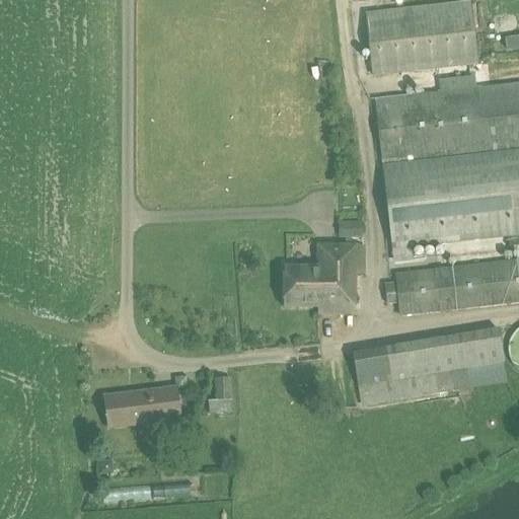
[(365,13),(372,76),(477,65),(470,1),(365,13)]
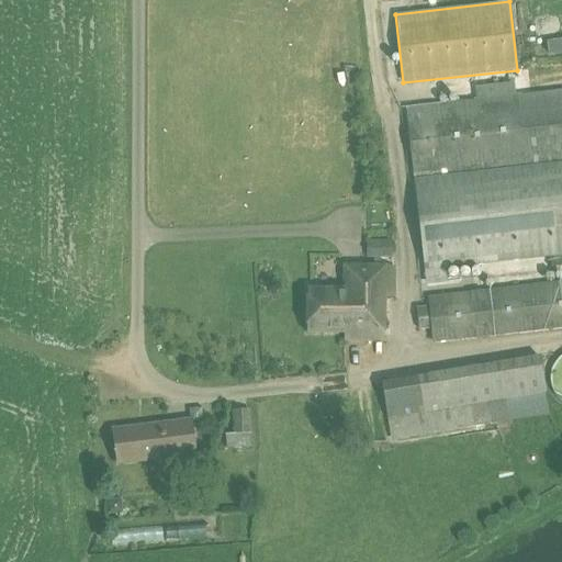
[(561,89),(405,107),(413,177),(561,158),(561,89)]
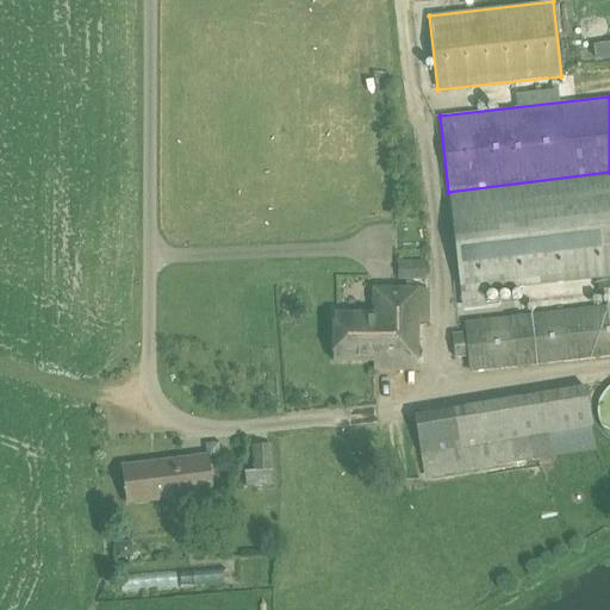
[(454,236),(461,293),(609,277),(609,176),(449,195),(454,236)]
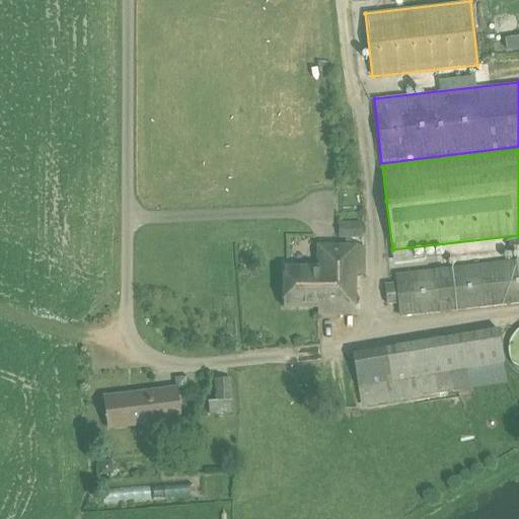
[(318,314),(355,314),(356,272),(363,272),(363,248),(319,247),(319,265),(284,265),(284,307),(318,307),(318,314)]
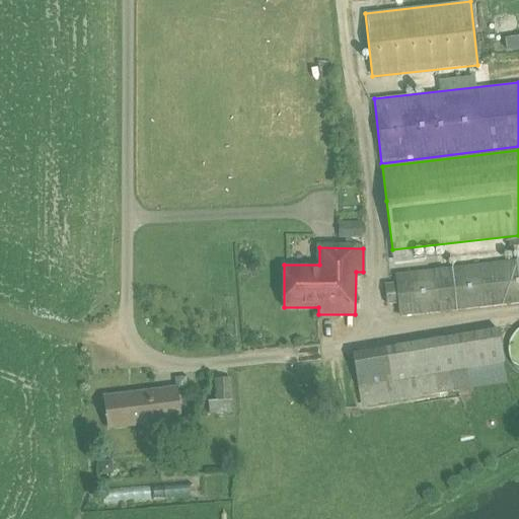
[(518,258),(394,273),(399,317),(518,303),(518,258)]
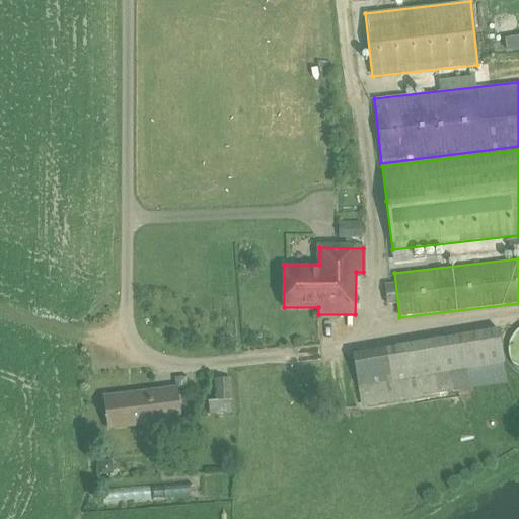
[(508,345),(508,348),(508,350),(508,352),(508,355),(509,357),(510,359),(511,361),(512,363),(513,365),(515,367),(516,368),(518,370),(518,326),(518,327),(517,328),(515,330),(513,332),(512,335),(511,337),(510,339),(509,341),(509,343),(508,345)]
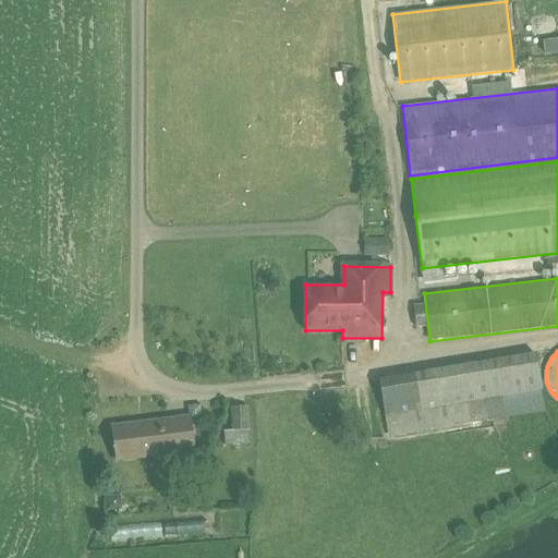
[(385,415),(388,438),(546,411),(543,390),(536,352),(378,379),(385,415)]
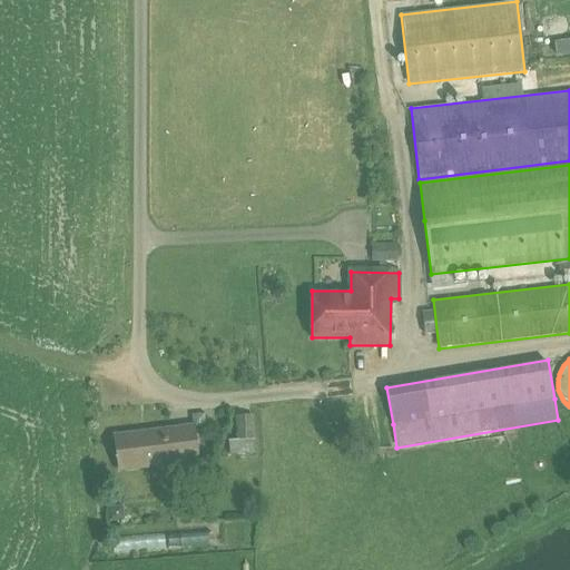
[(228,441),(229,454),(254,453),(253,440),(254,440),(253,415),(236,416),(237,441),(228,441)]
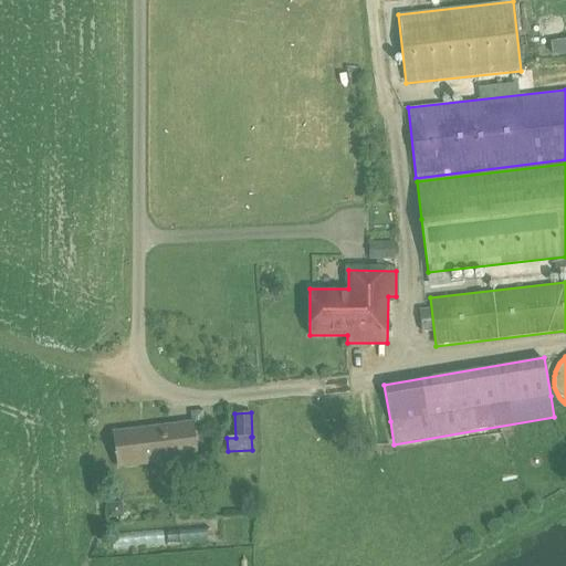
[(114,433),(118,467),(197,457),(194,429),(169,432),(169,427),(114,433)]
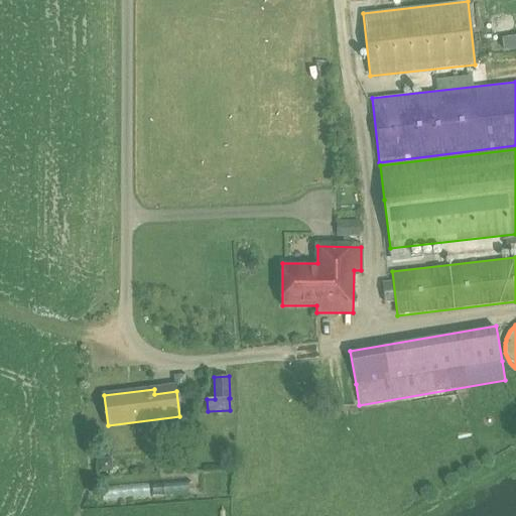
[(99,461),(99,473),(111,472),(110,460),(99,461)]
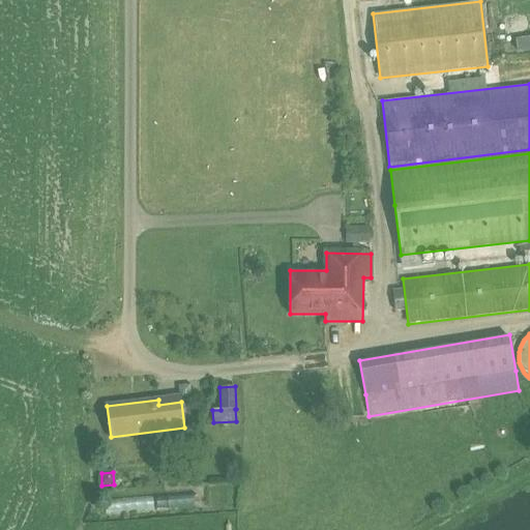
[(112,501),(112,513),(172,511),(172,499),(112,501)]
